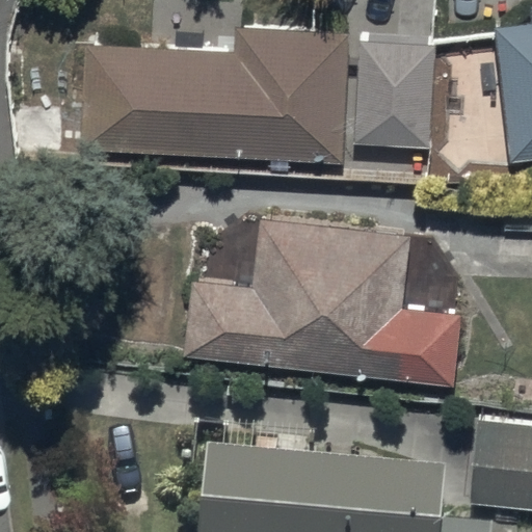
[(531,0),(529,0),(531,8),(491,14),(507,149),(531,145),(531,0)]
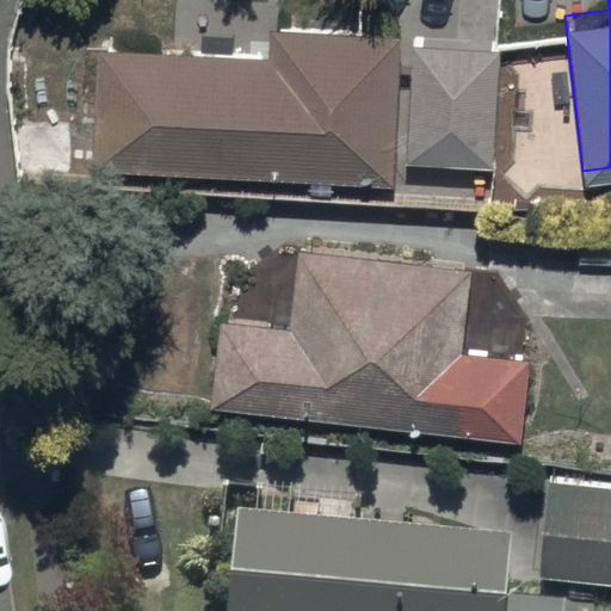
[(270,41),(93,35),(90,156),(393,166),(397,20),(270,16),(270,41)]
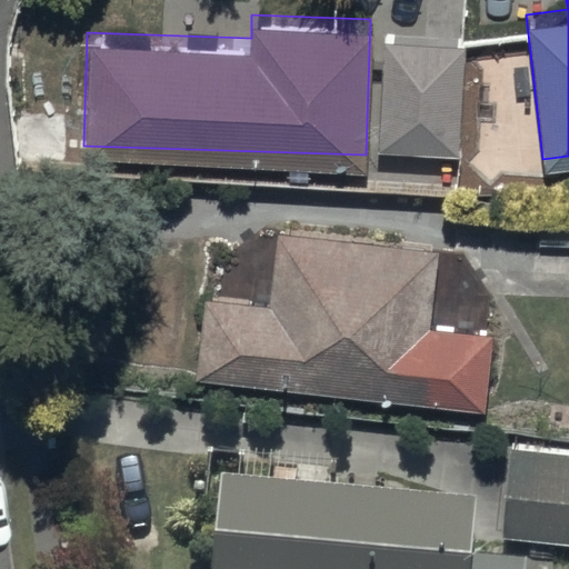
[(461,32),(382,30),(379,140),(409,141),(408,172),(457,173),(461,32)]
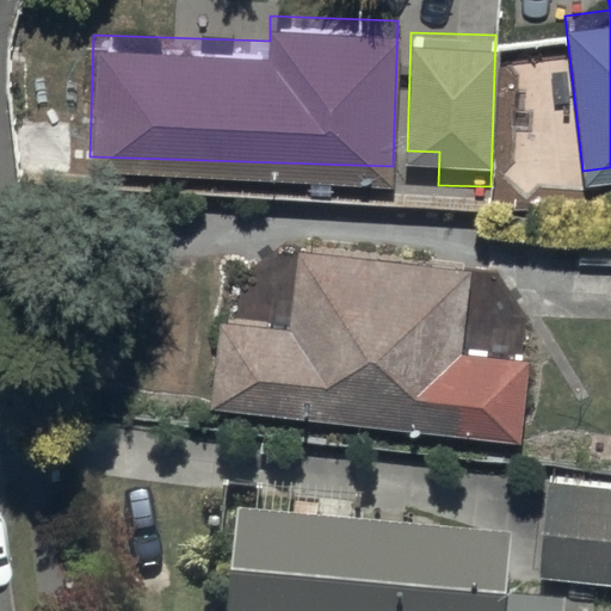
[(470,270),(298,254),(291,331),(222,323),(214,414),(522,444),(530,363),(462,357),(470,270)]
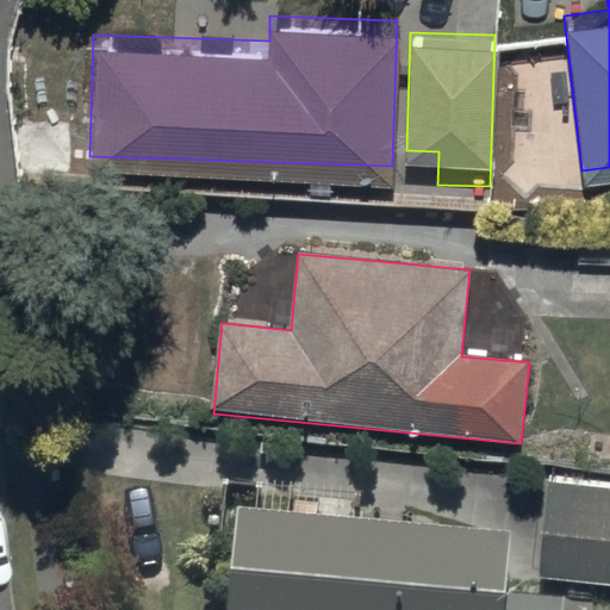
[(609,487),(553,481),(541,577),(609,584),(609,487)]
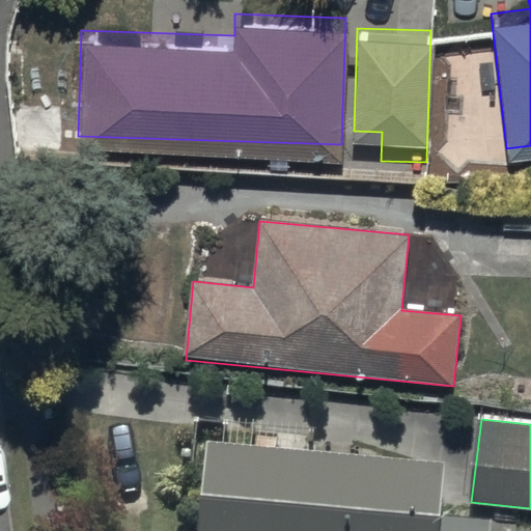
[(444,458),(206,441),(199,530),(486,530),(488,519),(440,515),(444,458)]
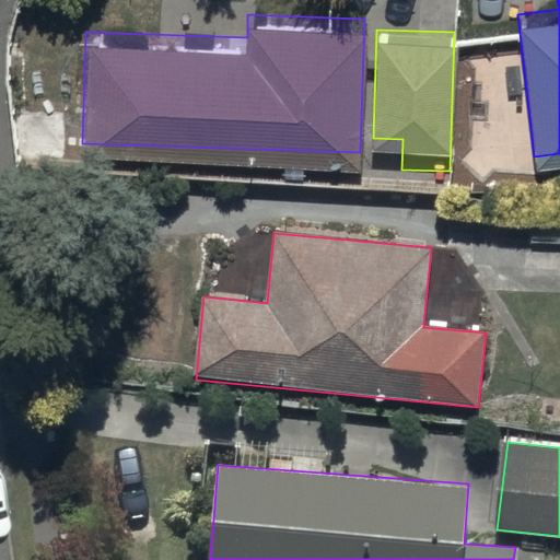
All buildings are outlined.
